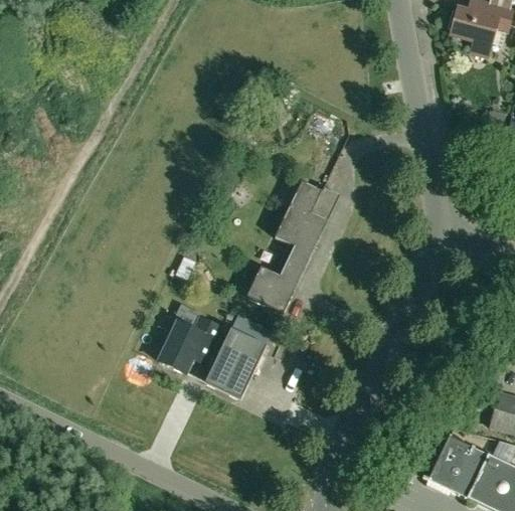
[(470,0),(467,10),(458,7),(451,32),(474,38),(470,50),(487,55),(495,27),(507,30),(514,1),(510,0),(470,0)]
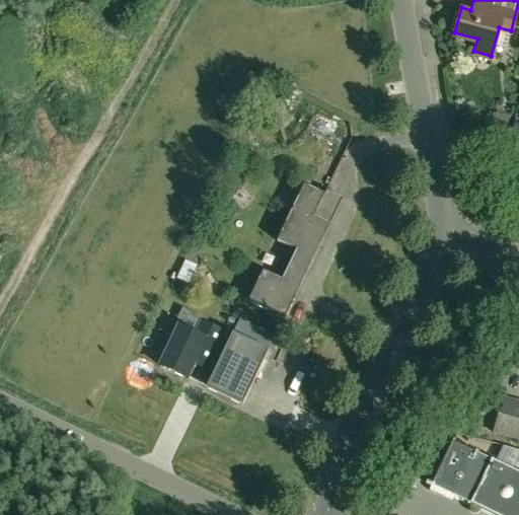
[(248,297),(285,314),(295,294),(343,195),(325,187),(323,192),(303,181),(277,237),(296,246),(281,277),(263,268),(248,297)]
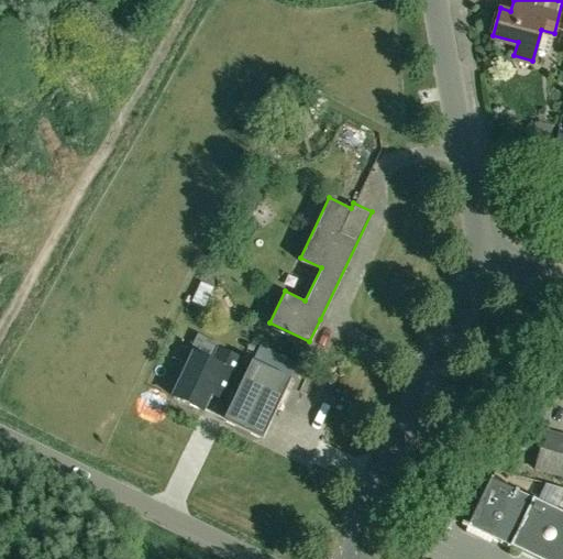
[(200,280),(191,299),(205,305),(213,285),(200,280)]
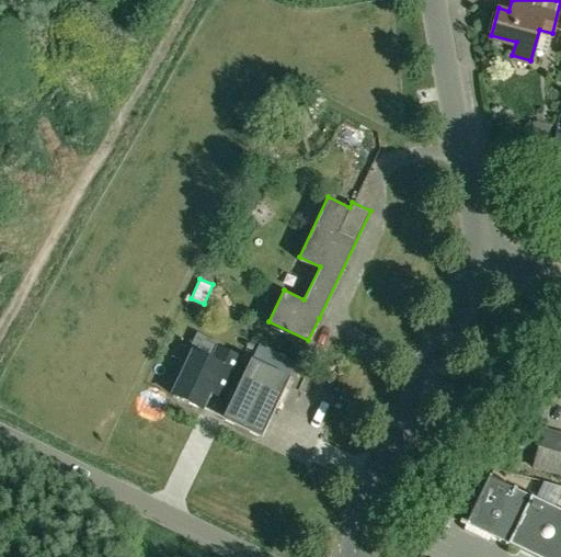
[(212,359),(193,350),(172,391),(202,406),(210,389),(222,396),(231,377),(241,356),(218,345),(212,359)]
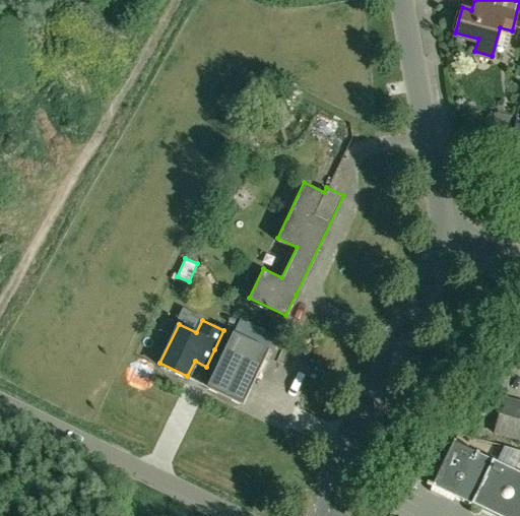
[(268,347),(233,330),(206,384),(205,385),(243,402),(269,347),(268,346),(268,347)]
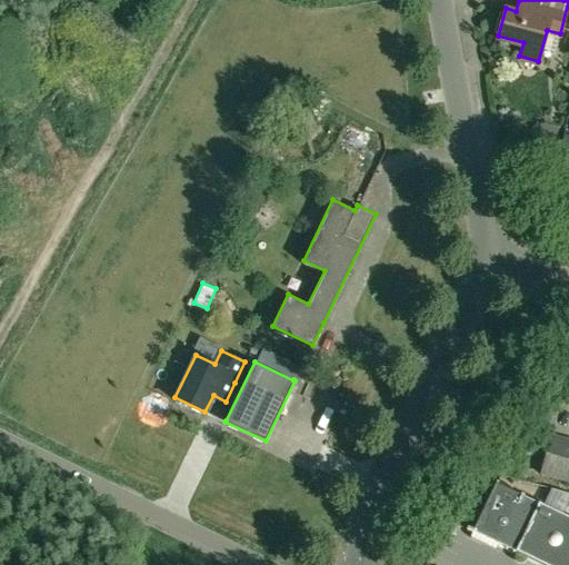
[(568,437),(551,433),(540,471),(568,478),(568,437)]
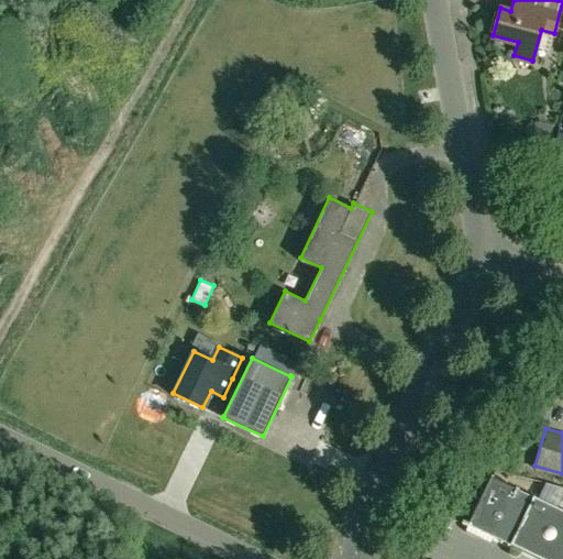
[(562,558),(562,511),(489,475),(466,523),(467,524),(465,528),(482,536),(484,532),(540,558),(562,558)]
